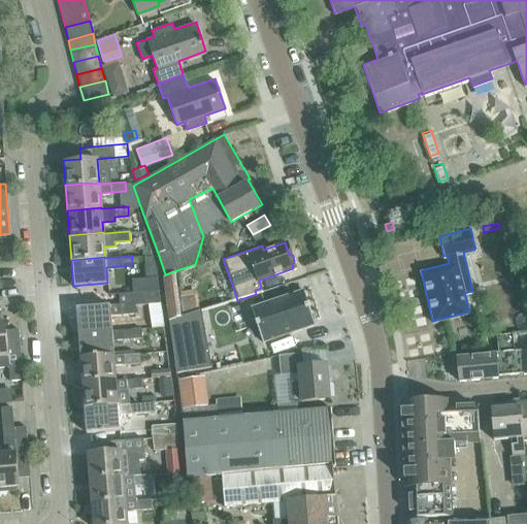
[(163,275),(168,319),(183,314),(177,271),(163,275)]
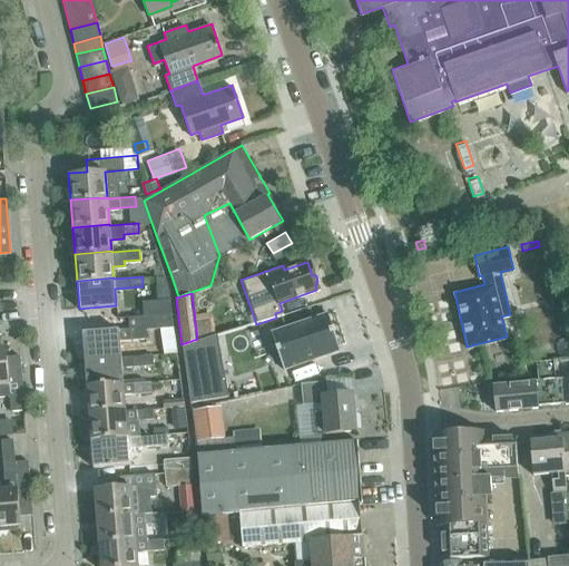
[(143,302),(144,314),(144,315),(170,313),(169,300),(143,302)]
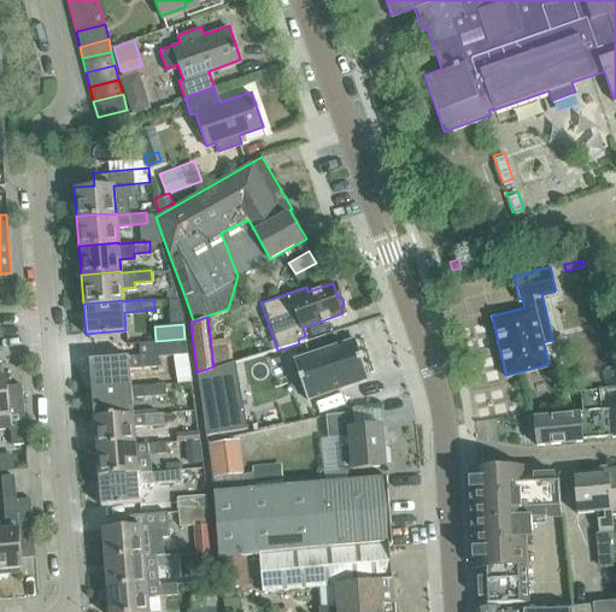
[(353,337),(293,358),(306,398),(368,377),(353,337)]
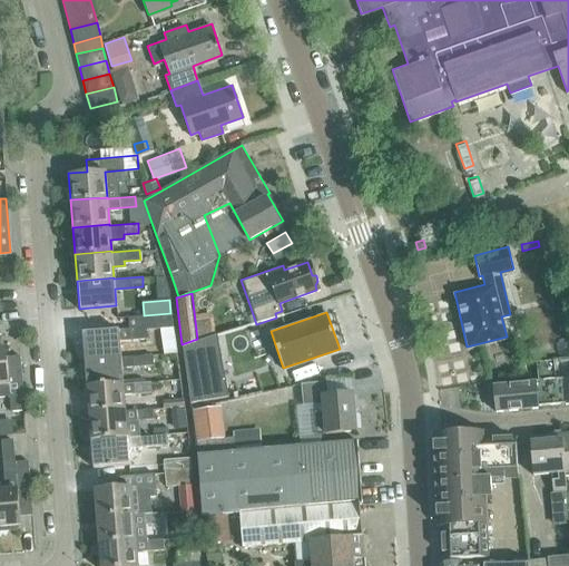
[(81,332),(84,360),(119,357),(119,355),(118,339),(146,337),(146,329),(172,327),(170,313),(144,315),(144,314),(128,315),(128,327),(117,329),(117,330),(81,332)]
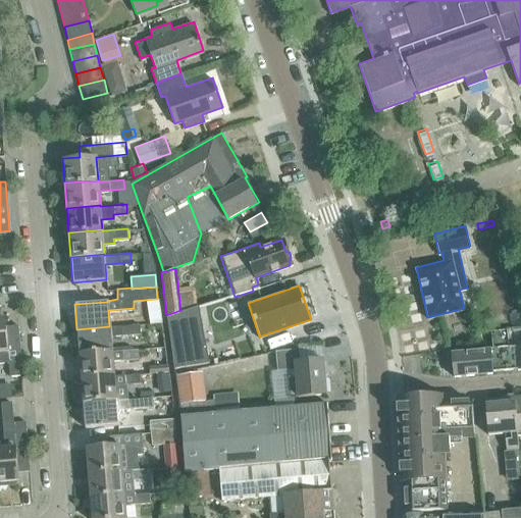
[(167,315),(174,367),(208,361),(198,304),(167,315)]
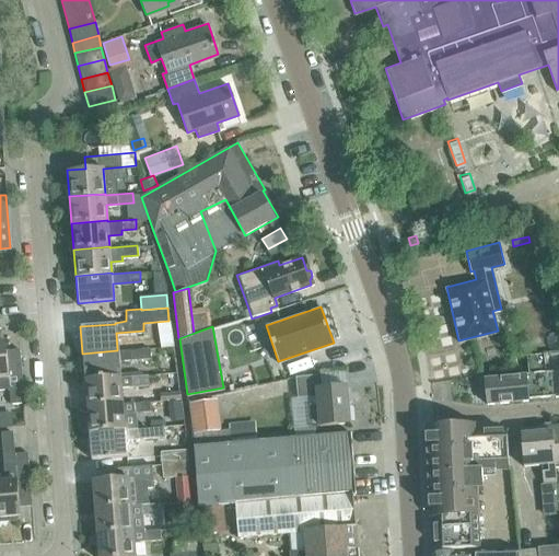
[(4,343),(0,343),(0,387),(8,386),(9,403),(22,402),(19,349),(4,350),(4,343)]
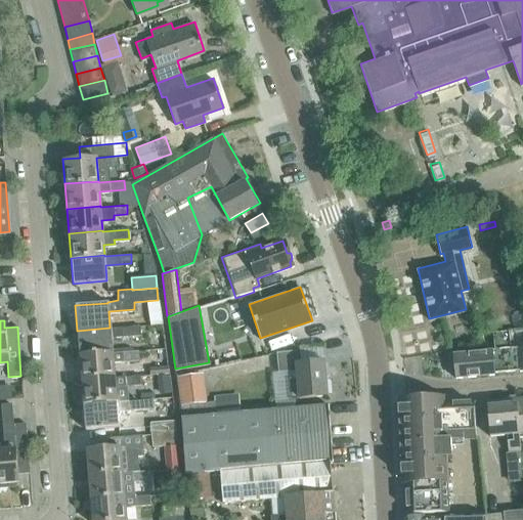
[(77,331),(79,355),(112,352),(112,351),(111,336),(140,334),(140,325),(110,327),(110,328),(77,331)]
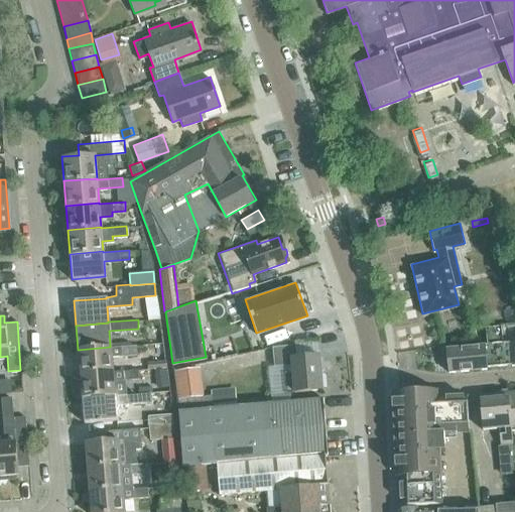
[(486,326),(488,341),(503,340),(501,325),(486,326)]
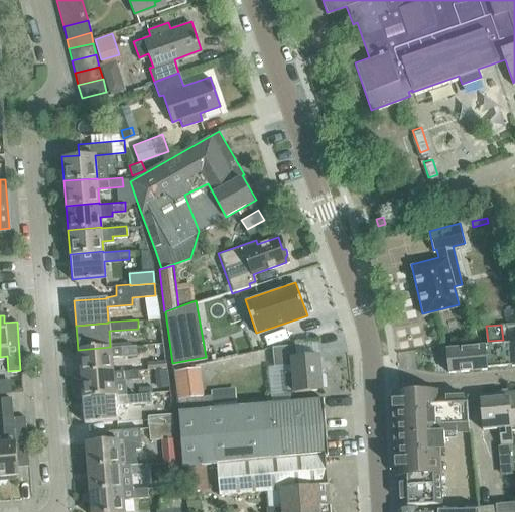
[(510,364),(514,363),(514,340),(498,343),(499,344),(446,348),(448,369),(486,367),(486,364),(510,362),(510,364)]
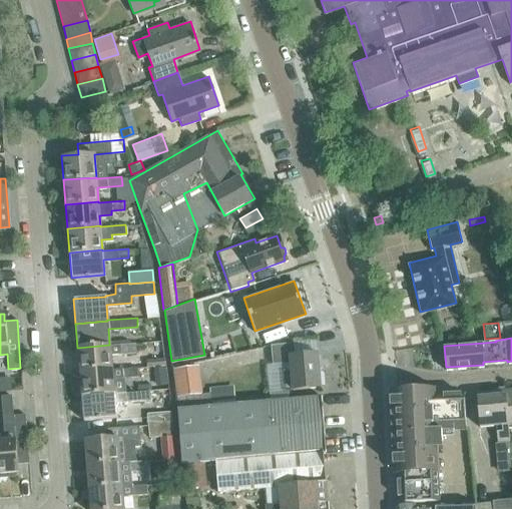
[(77,348),(79,371),(111,369),(111,368),(110,353),(135,351),(135,342),(130,342),(116,344),(109,344),(109,345),(77,348)]
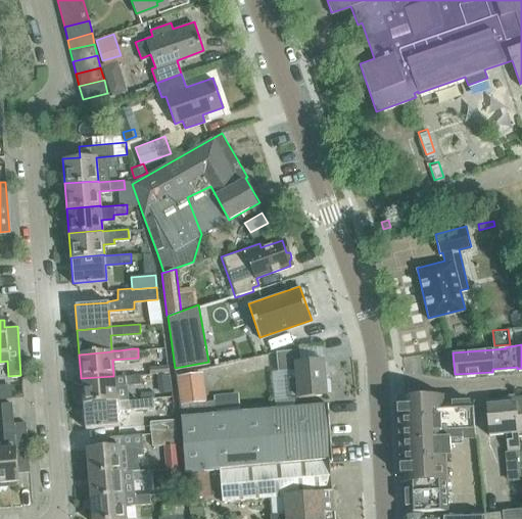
[(289,397),(326,394),(323,360),(297,362),(296,350),(276,351),(277,370),(293,369),(294,378),(288,378),(289,397)]
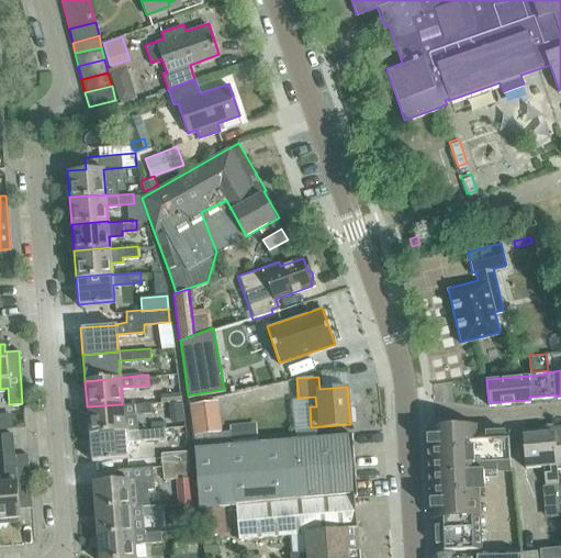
[(159,392),(159,401),(181,398),(180,389),(159,392)]
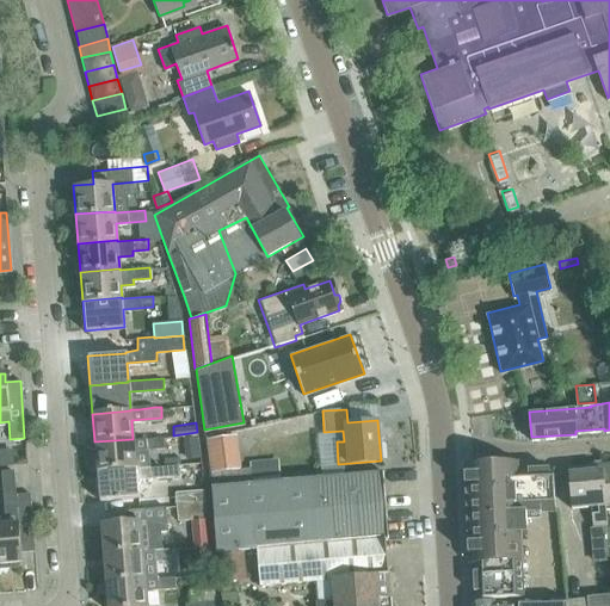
[(236,432),(205,436),(210,469),(240,465),(236,432)]
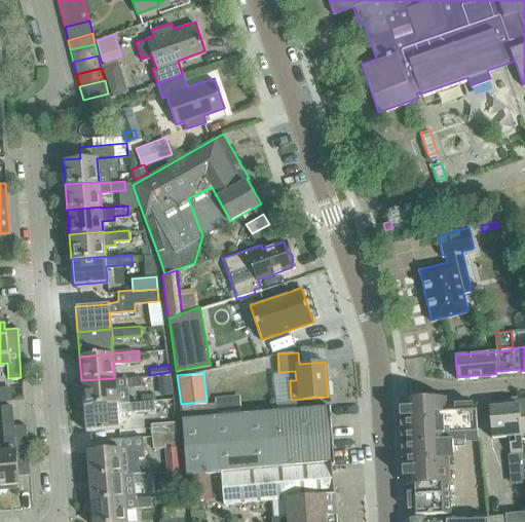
[(81,380),(83,405),(116,402),(115,387),(141,384),(141,375),(114,377),(114,378),(81,380)]
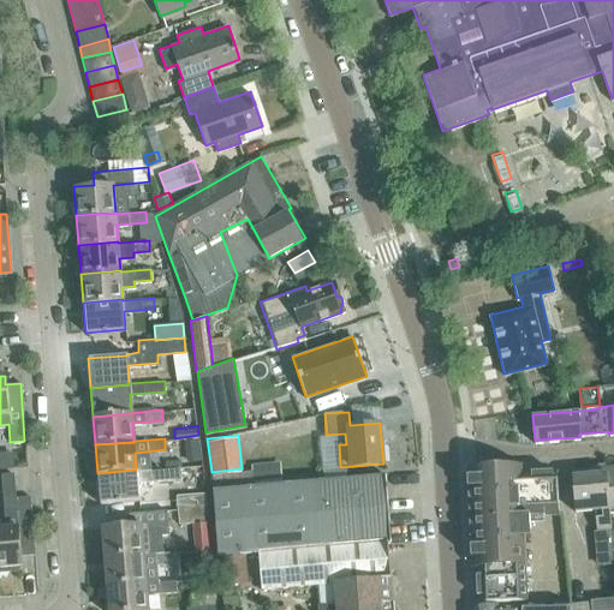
[(0,465),(13,465),(12,450),(0,450),(0,465)]
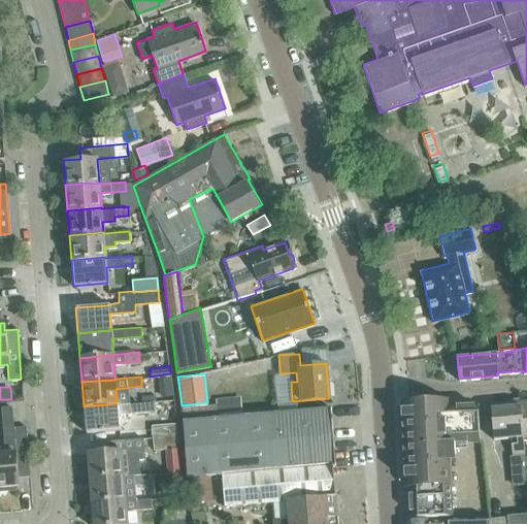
[(207,402),(182,405),(183,417),(218,415),(229,414),(227,396),(216,397),(216,401),(207,402)]
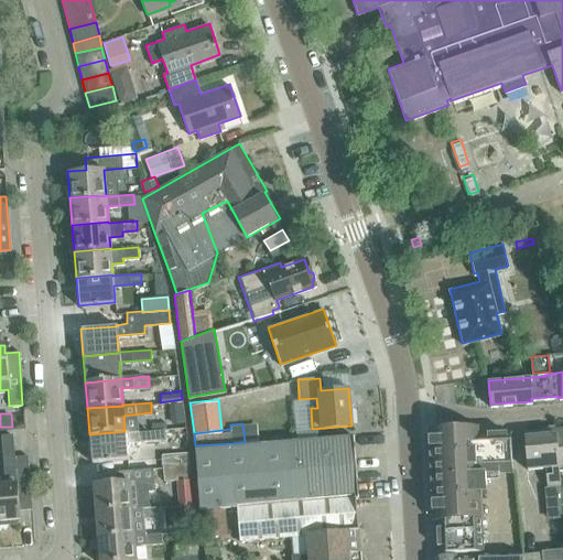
[(559,467),(555,429),(554,423),(543,424),(543,430),(522,432),(526,470),(543,469),(545,486),(560,485),(558,467),(559,467)]
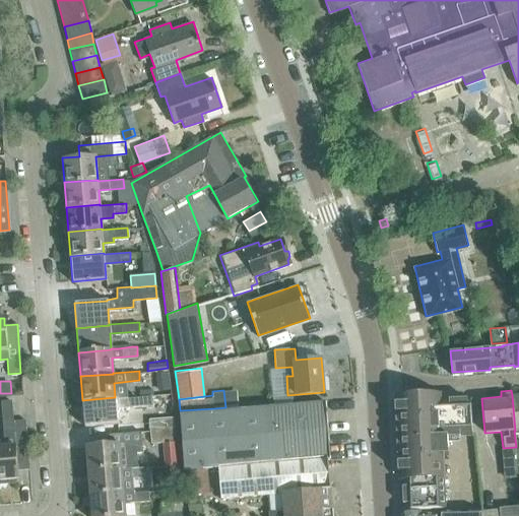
[(454,391),(394,397),(399,511),(448,508),(454,391)]
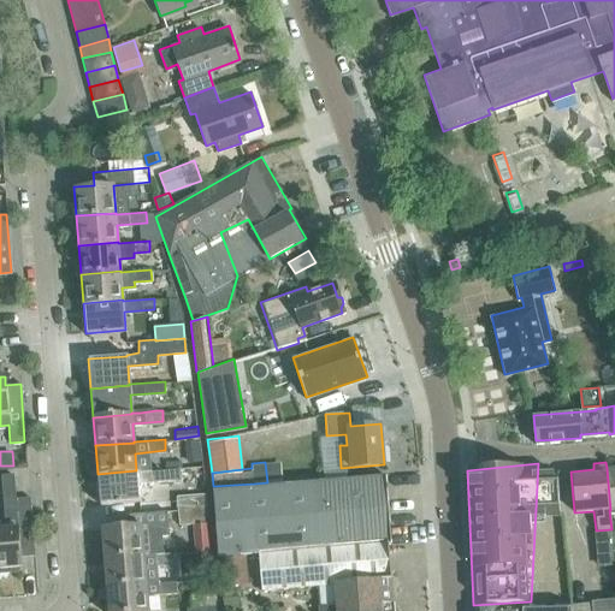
[(136,470),(98,474),(100,504),(139,500),(137,481),(167,479),(166,468),(136,470)]
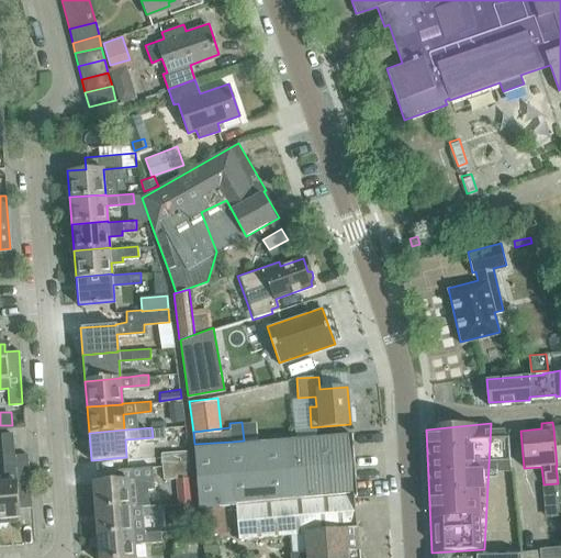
[(199,506),(235,503),(356,494),(351,434),(194,446),(199,506)]
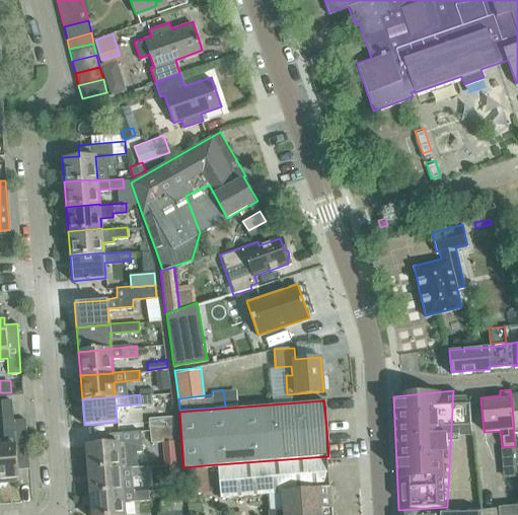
[(148,419),(149,429),(173,427),(172,417),(148,419)]
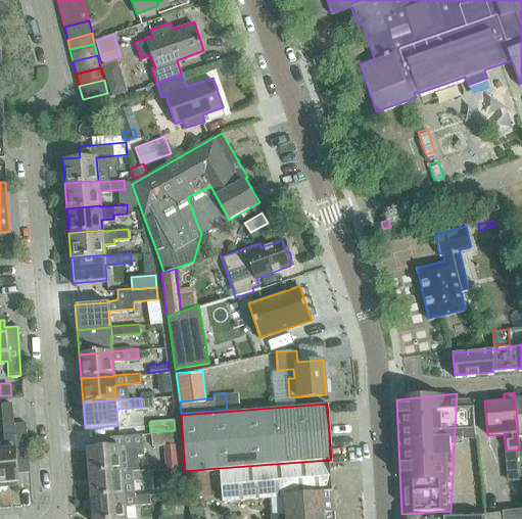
[(0,482),(17,481),(16,472),(29,471),(25,421),(11,422),(12,432),(2,433),(4,449),(0,449),(0,482)]
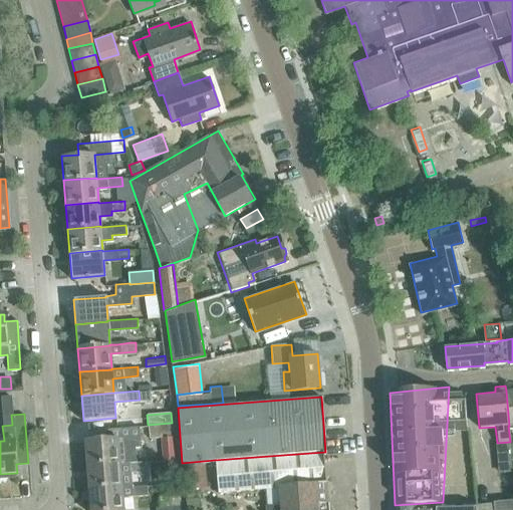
[(172,423),(148,425),(149,439),(173,437),(172,423)]
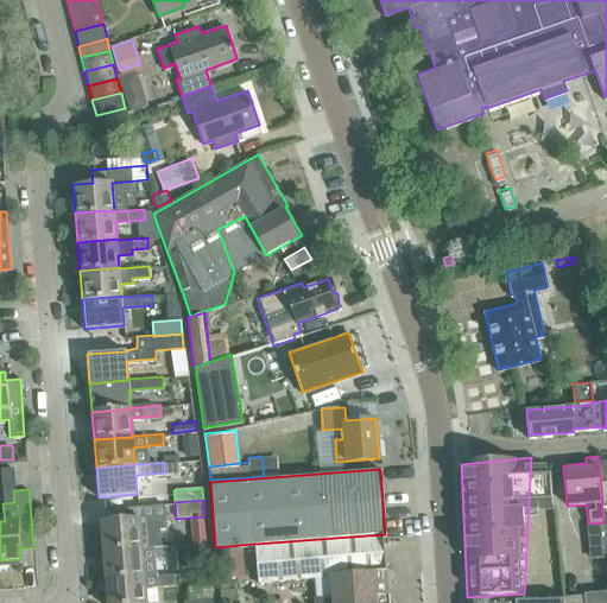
[(101,522),(102,547),(140,545),(140,546),(160,545),(159,527),(166,527),(165,502),(126,506),(127,520),(101,522)]
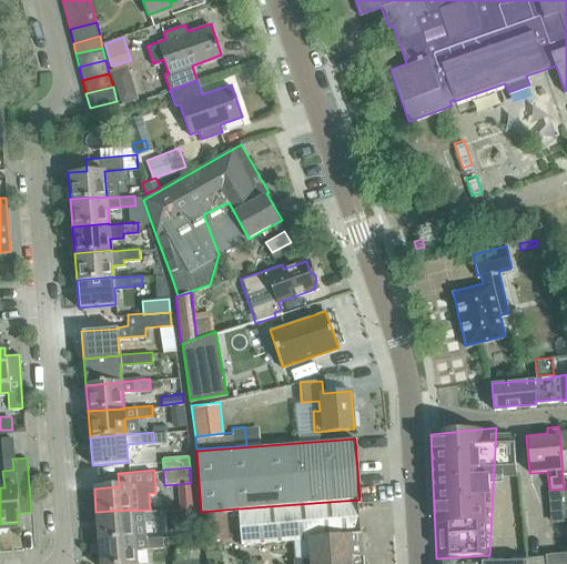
[(241,543),(307,537),(310,556),(291,557),(291,563),(360,563),(362,563),(357,502),(360,501),(360,500),(238,509),(241,543)]
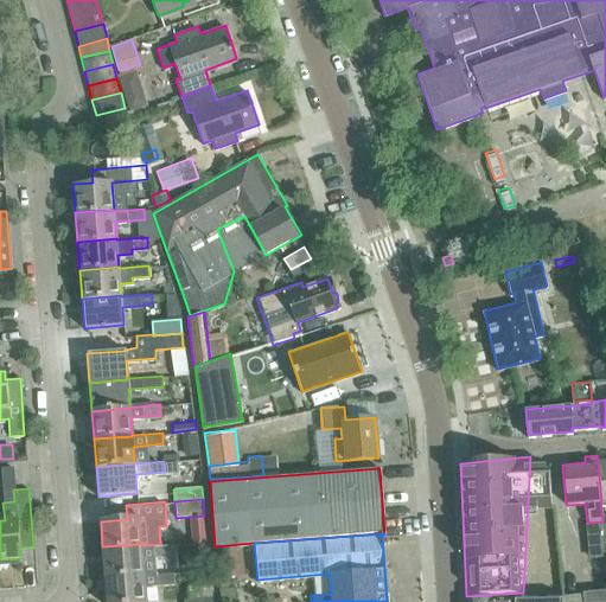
[(102,546),(104,576),(142,574),(141,556),(172,555),(171,543),(160,544),(140,545),(140,544),(102,546)]
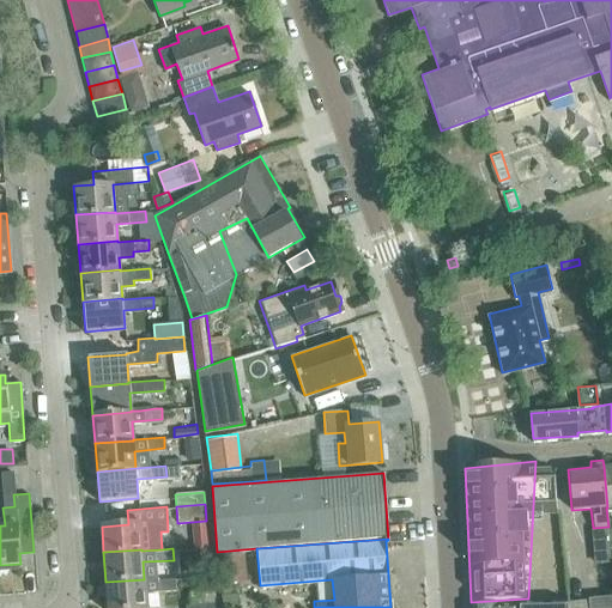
[(242,551),(218,553),(220,578),(243,577),(242,551)]
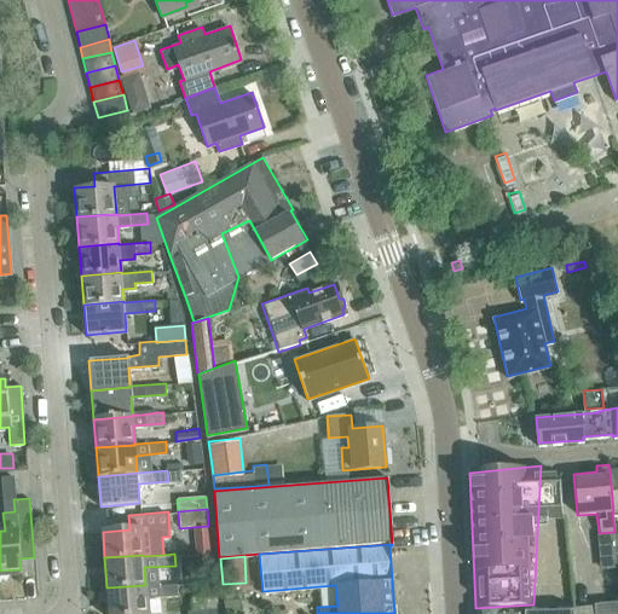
[(145,585),(107,588),(109,613),(148,613),(146,596),(178,594),(177,583),(145,585)]
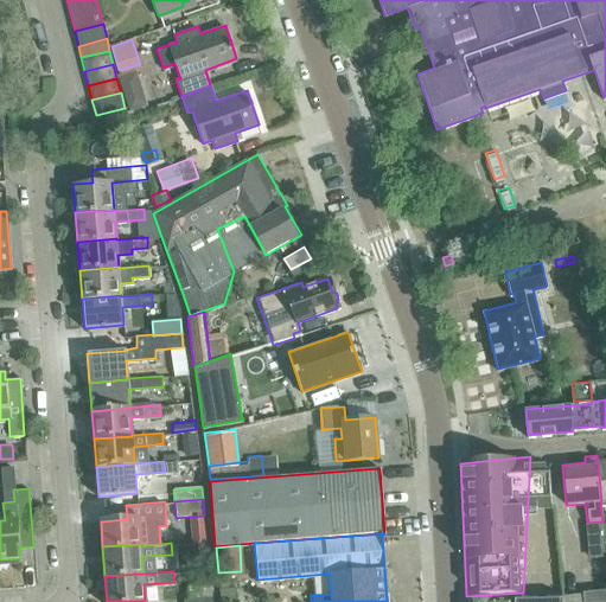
[(605,601),(605,588),(581,591),(581,593),(581,601),(605,601)]
